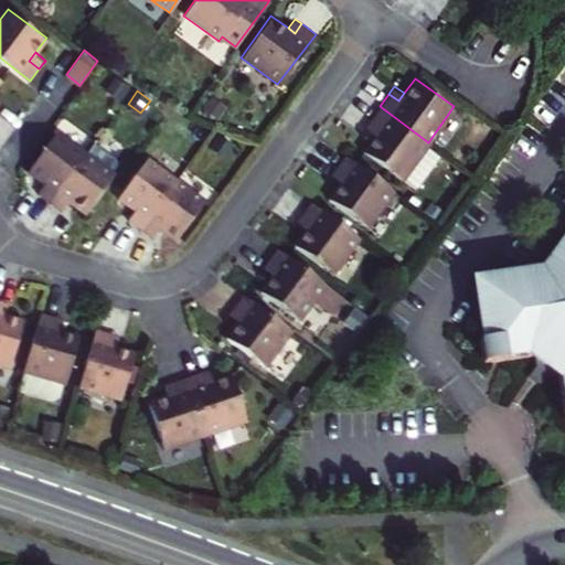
[(212,117),(220,107),(209,98),(201,108),(212,117)]
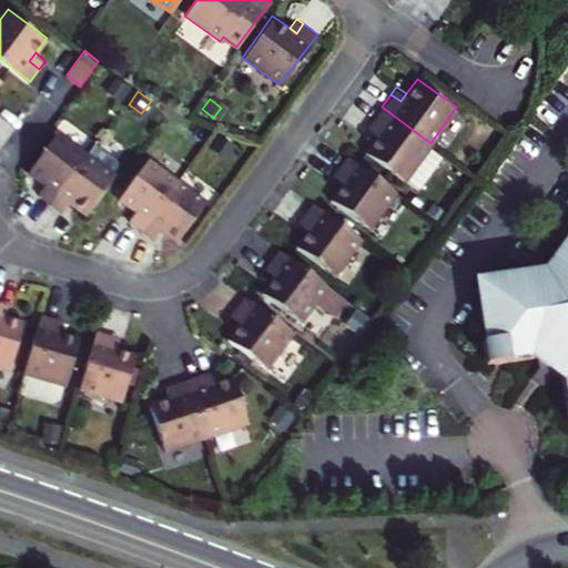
[(364,151),(404,180),(405,178),(430,143),(382,107),(373,119),(382,127),(376,134),(364,151)]
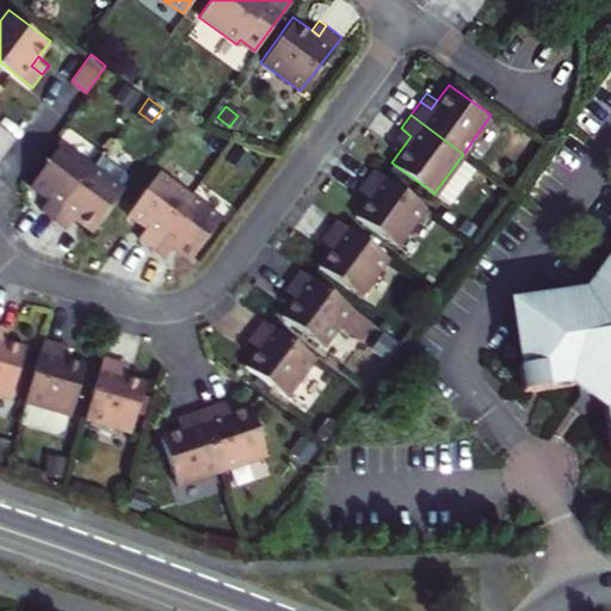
[(405,144),(411,136),(401,128),(397,133),(394,137),(405,144)]
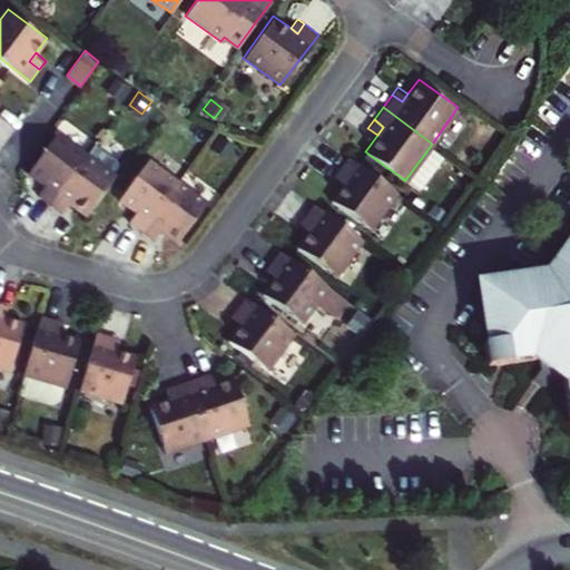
[(39,190),(51,199),(87,150),(58,129),(30,168),(39,175),(46,180),(39,190)]
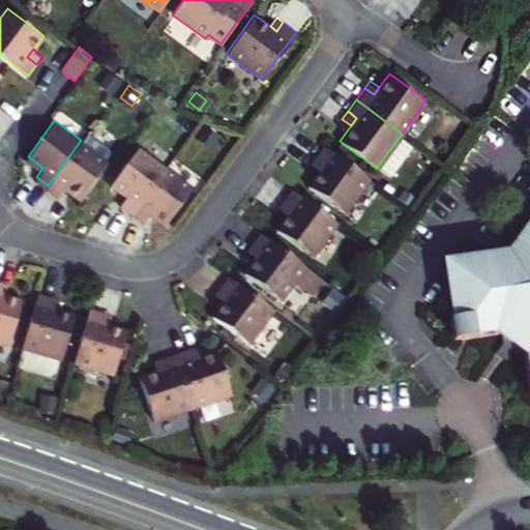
[(48,185),(59,194),(66,184),(74,190),(81,196),(108,160),(105,158),(112,148),(88,130),(81,140),(48,185)]
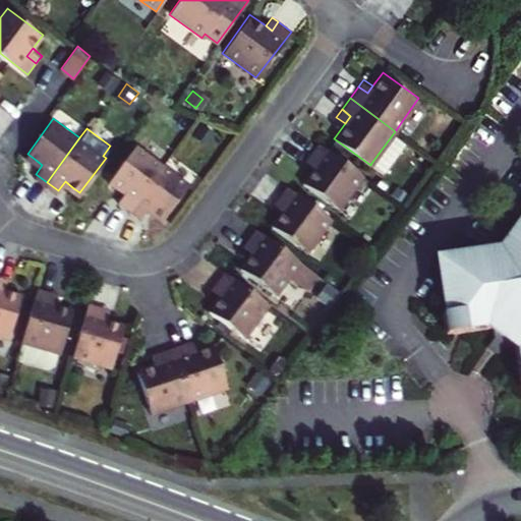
[(407,139),(395,131),(371,163),(383,171),(407,139)]
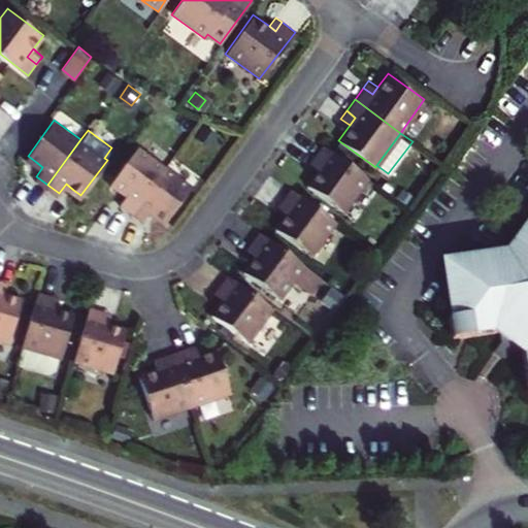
[(307,184),(343,210),(368,177),(323,143),(314,155),(323,162),(318,169),(307,184)]
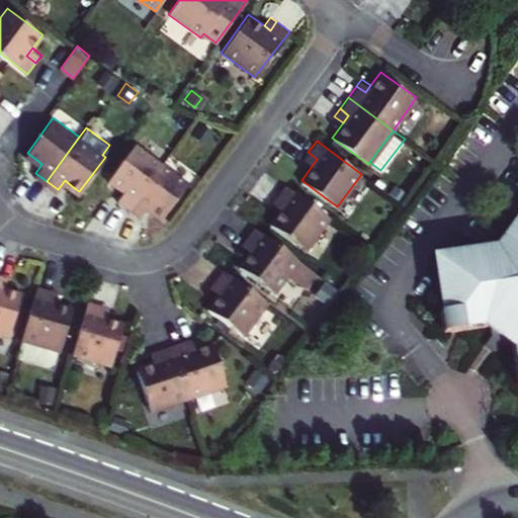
[(163,161),(137,142),(110,178),(118,183),(124,188),(118,196),(131,205),(163,161)]
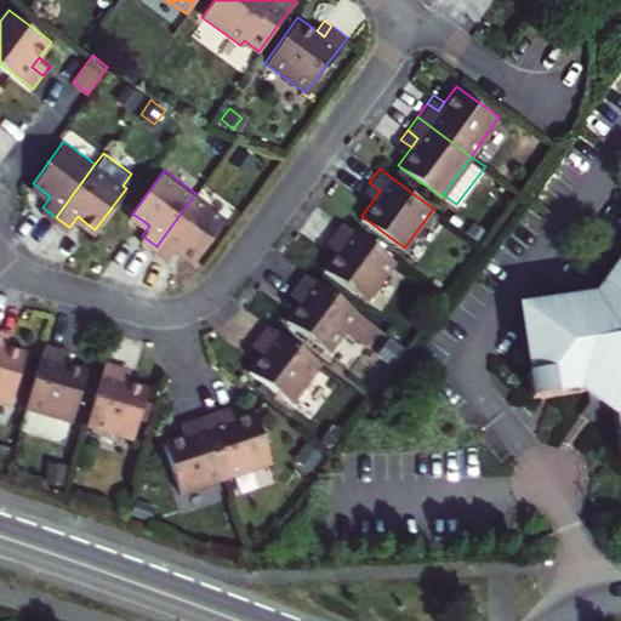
[(374,199),(380,191),(369,182),(365,188),(363,192),(374,199)]
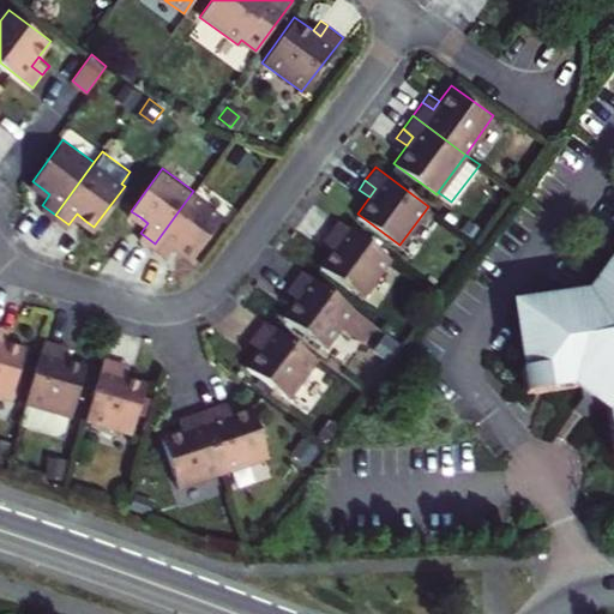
[(223,214),(193,191),(155,244),(167,253),(174,242),(181,248),(192,256),(223,214)]
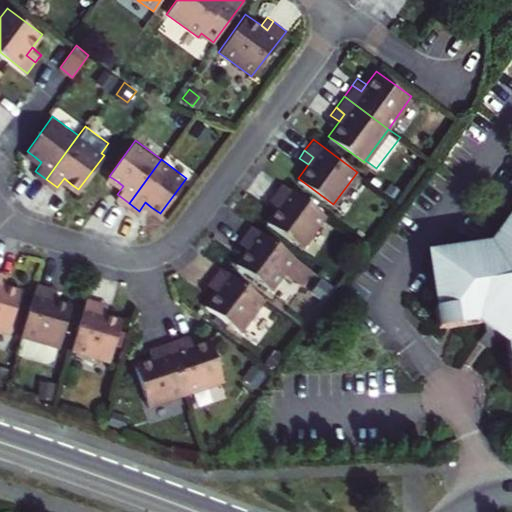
[(387,187),(397,194),(402,187),(392,179),(387,187)]
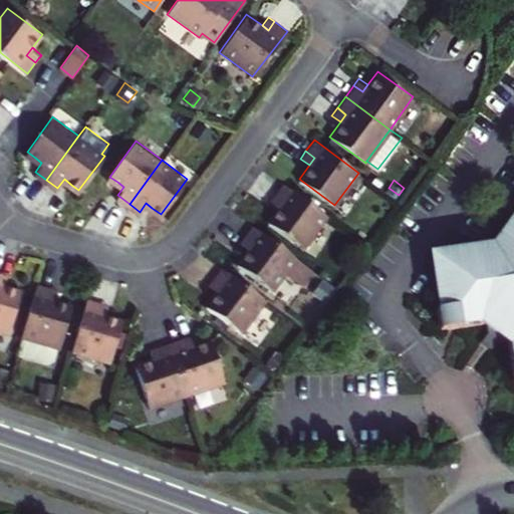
[(278,207),(268,221),(304,247),(327,214),(283,182),(275,193),(284,200),(278,207)]
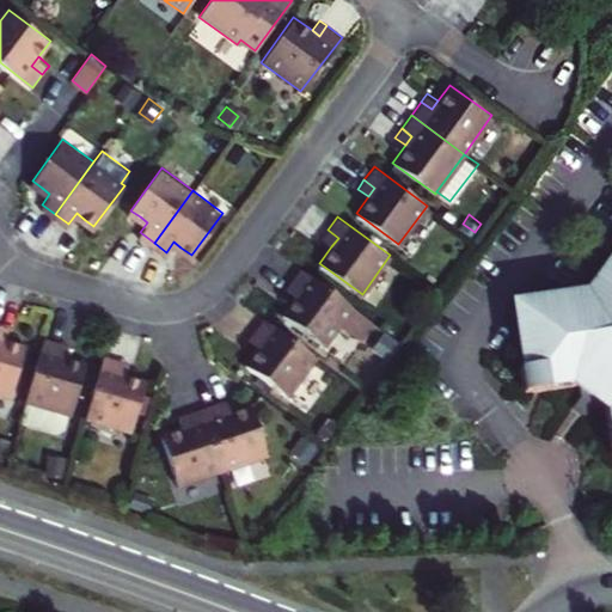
[(338,238),(328,230),(325,233),(322,238),(331,246),(338,238)]
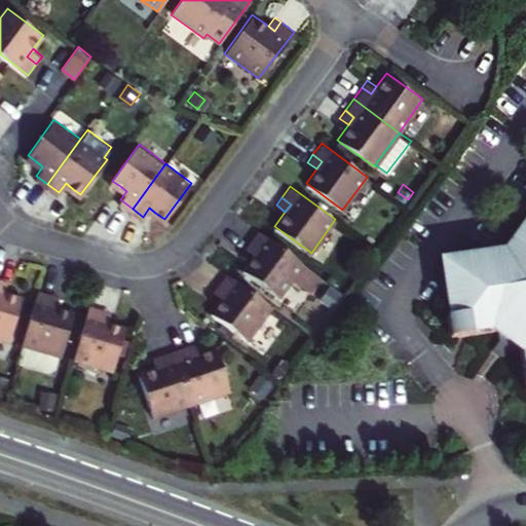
[(525,224),(509,248),(446,259),(454,312),(450,313),(452,327),(454,329),(456,331),(459,332),(462,333),(498,328),(499,338),(512,346),(514,347),(523,346),(525,362),(525,224)]
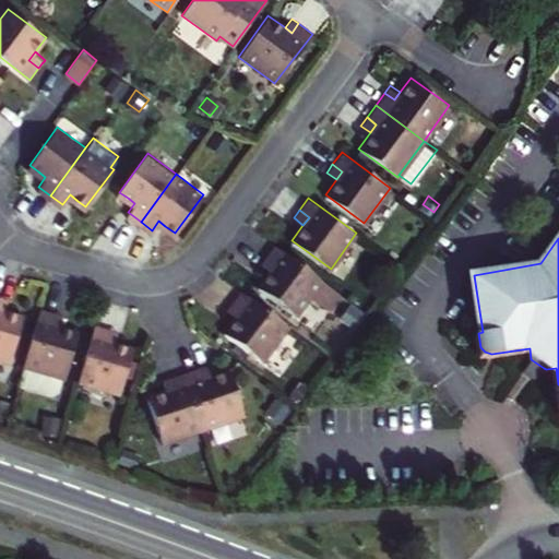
[(342,293),(323,280),(274,244),(265,256),(275,263),(270,270),(259,286),(297,314),(311,295),(325,306),(332,305),(342,293)]
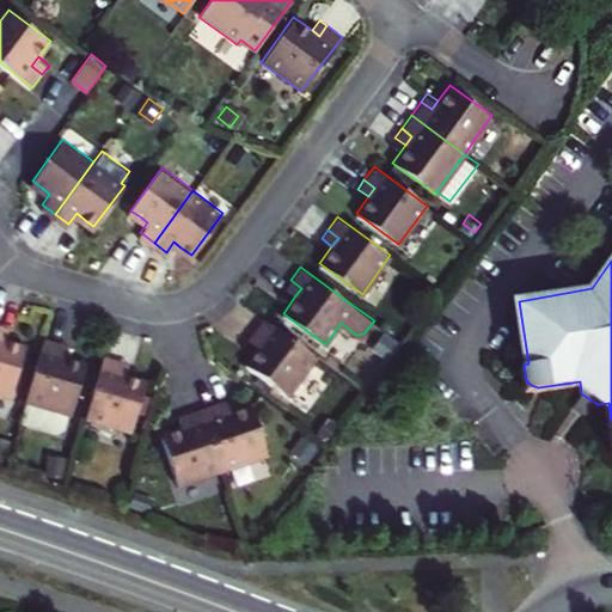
[(301,288),(291,280),(288,283),(285,288),(295,295),(301,288)]
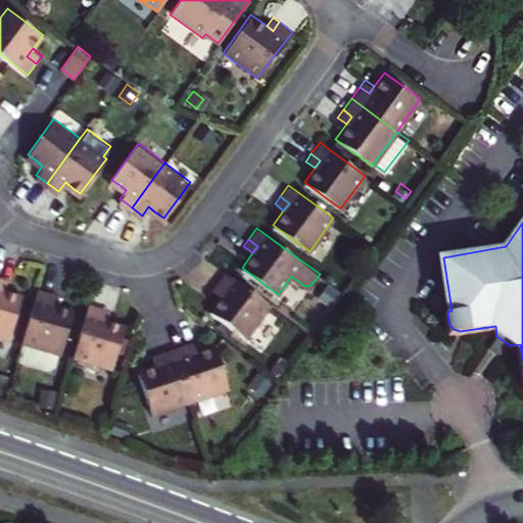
[(223,295),(211,310),(248,335),(271,303),(225,270),(218,281),(228,287),(223,295)]
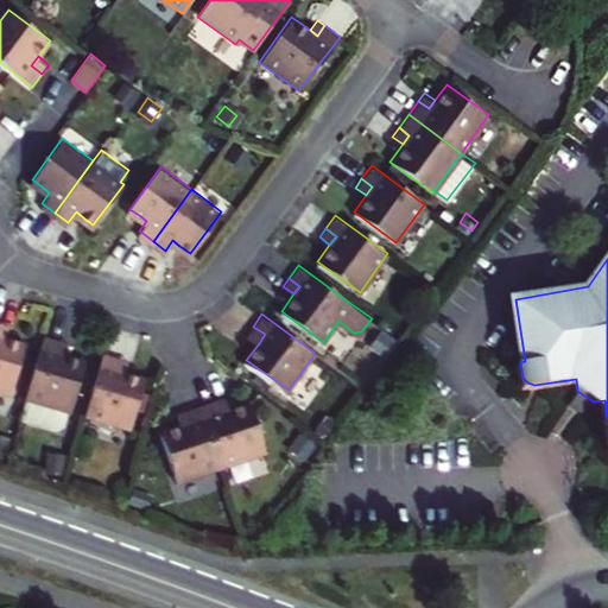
[(26,344),(7,339),(0,336),(0,324),(1,322),(0,321),(0,388),(12,392),(26,344)]
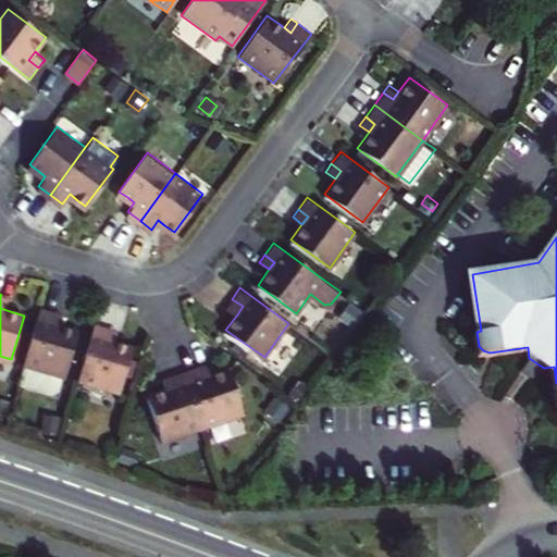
[(5,296),(1,295),(0,297),(0,308),(7,310),(10,297),(5,296)]
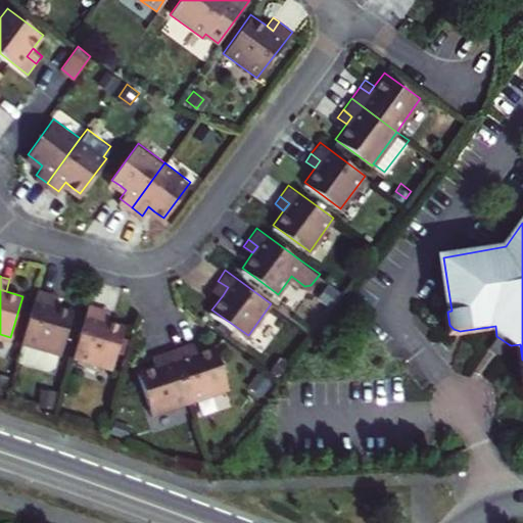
[(228,287),(218,281),(215,284),(212,287),(223,295),(228,287)]
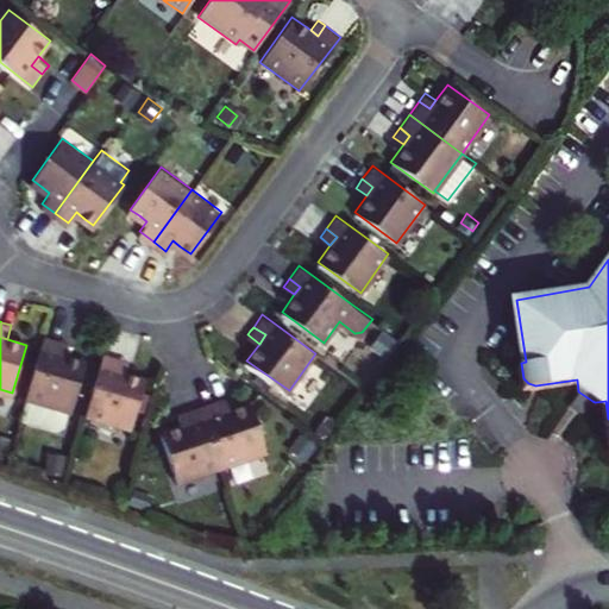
[(389,355),(400,341),(384,330),(374,343),(389,355)]
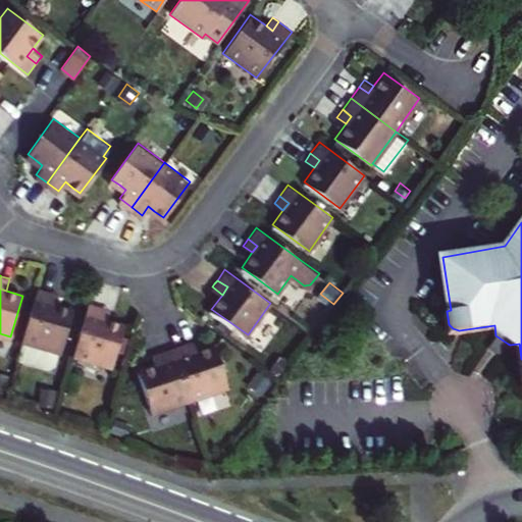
[(49,304),(51,291),(37,286),(16,362),(50,370),(53,370),(55,368),(60,351),(62,352),(73,310),(56,306),(49,304)]
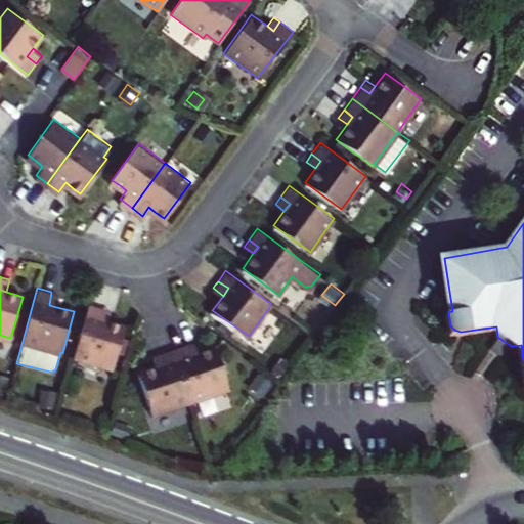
[(56,307),(59,294),(55,293),(51,292),(49,305),(56,307)]
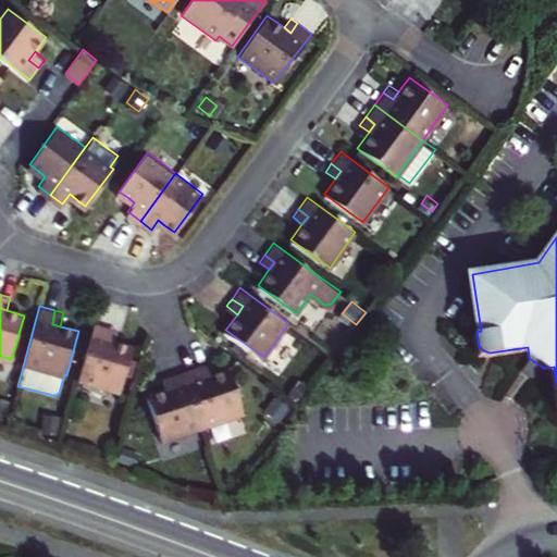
[(110,326),(95,321),(78,379),(120,390),(133,346),(114,341),(106,338),(110,326)]
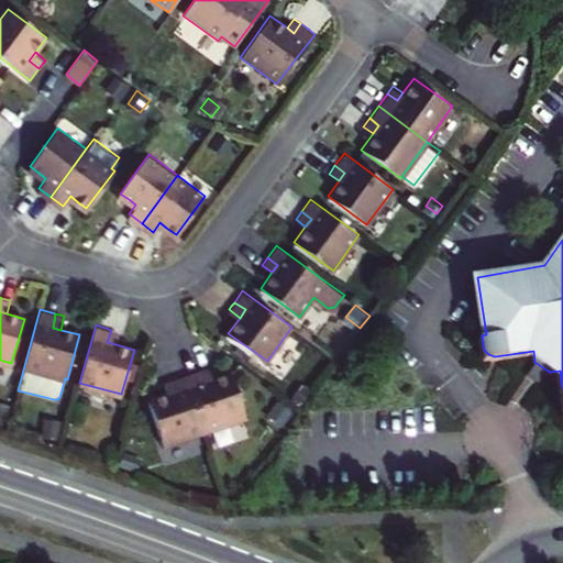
[(116,344),(120,332),(116,331),(111,330),(107,342),(116,344)]
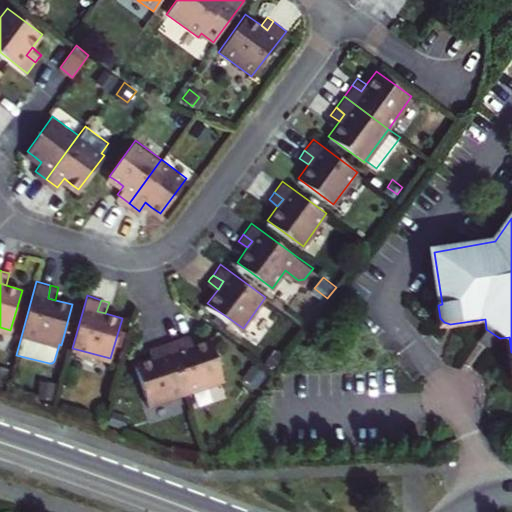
[(492,346),(498,337),(486,329),(480,339),(492,346)]
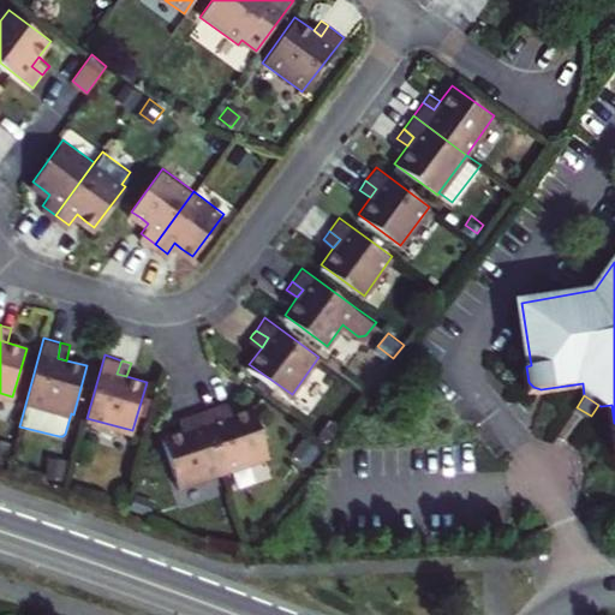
[(234,413),(228,399),(225,400),(219,402),(222,417),(234,413)]
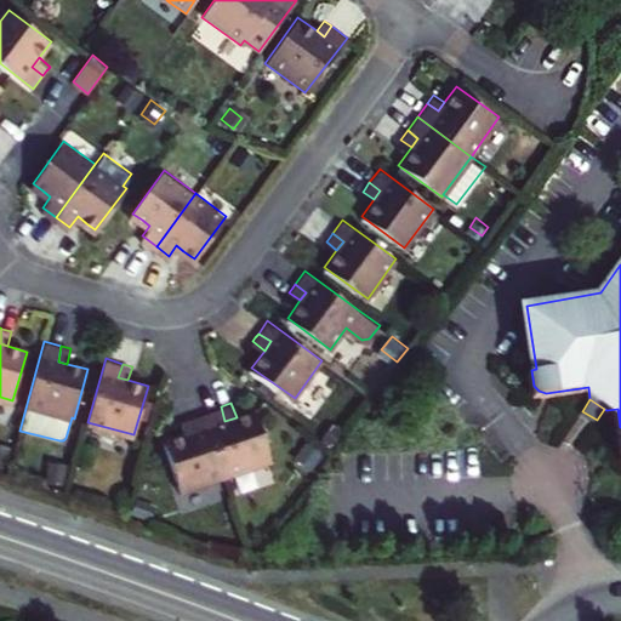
[(272,460),(255,410),(237,417),(224,421),(221,406),(205,411),(226,476),(272,460)]
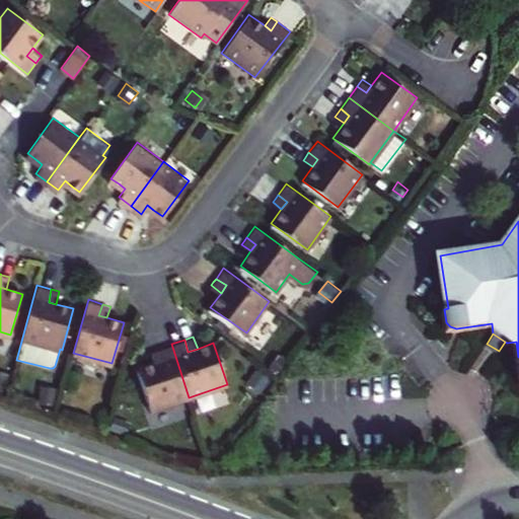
[(150,411),(189,397),(171,344),(156,349),(160,360),(153,363),(137,368),(150,411)]
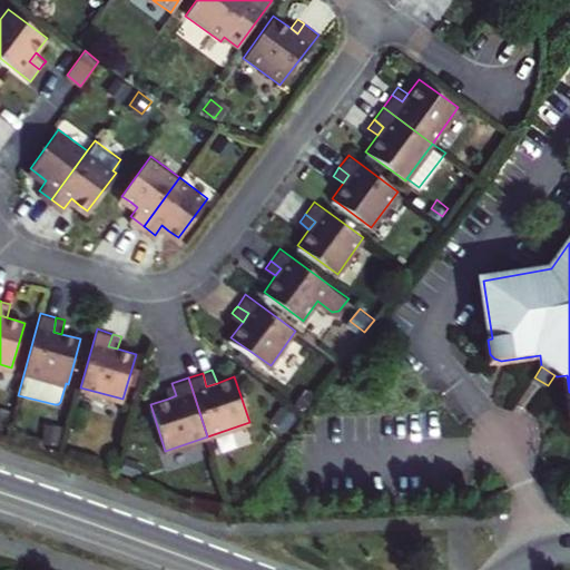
[(163,386),(168,399),(176,395),(172,383),(167,384),(163,386)]
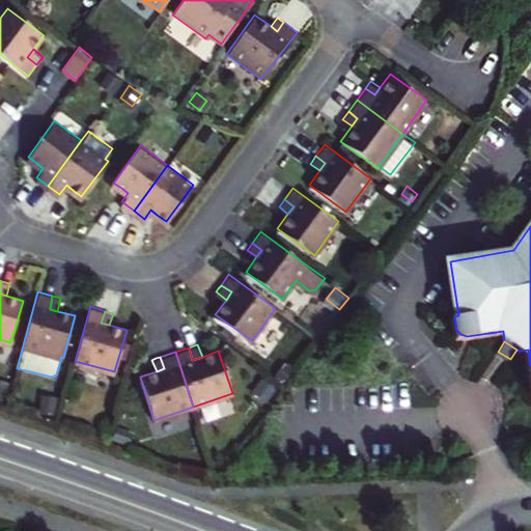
[(276,376),(287,385),(296,372),(285,364),(276,376)]
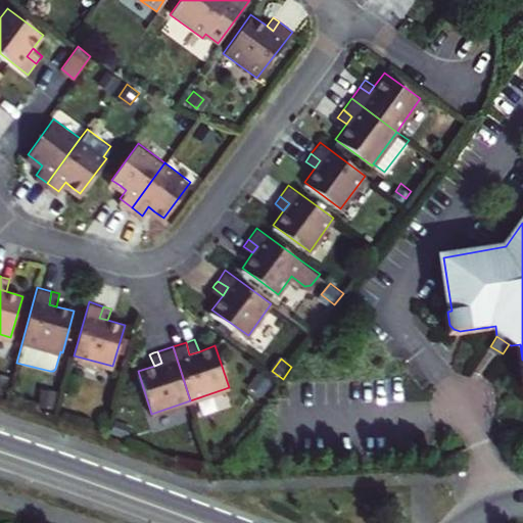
[(259,369),(250,381),(264,390),(273,378),(259,369)]
